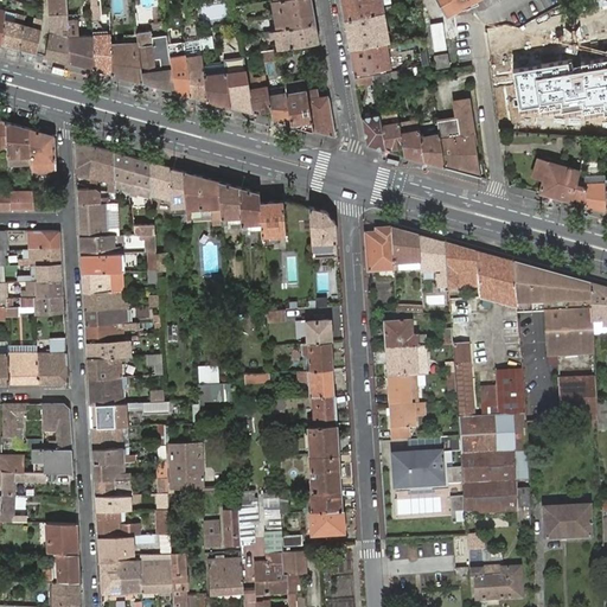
[(55,14),(68,14),(66,0),(50,0),(51,14),(55,14)]
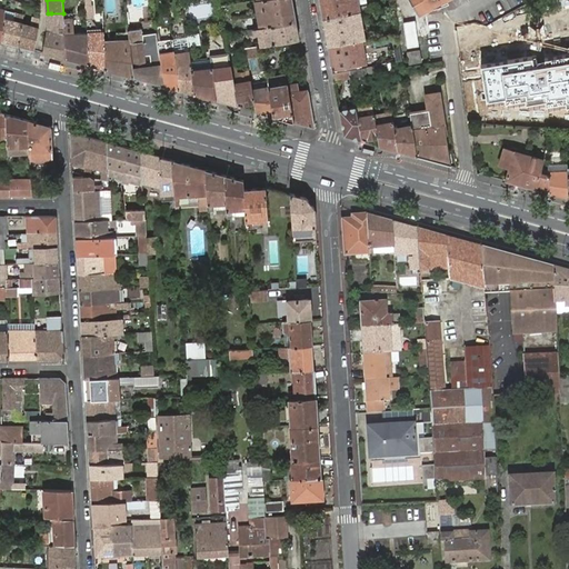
[(296,21),(291,0),(257,0),(256,0),(257,6),(262,5),(263,12),(258,13),(263,13),(265,21),(259,22),(260,28),(296,21)]
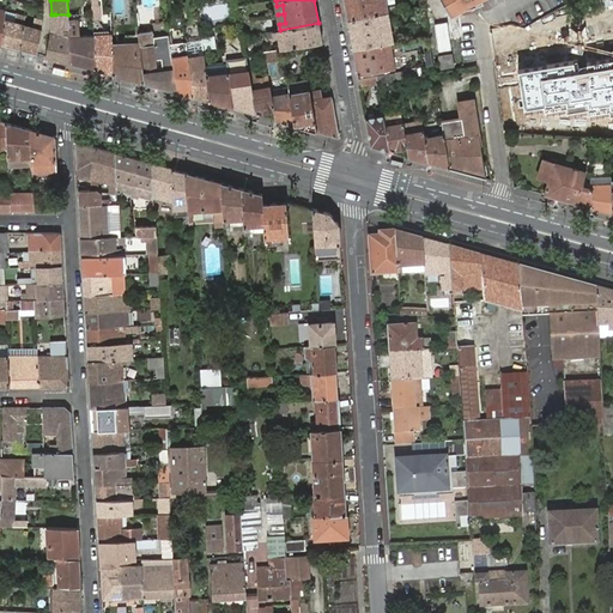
[(344,0),(349,19),(388,13),(387,12),(387,7),(381,8),(378,0),(344,0)]
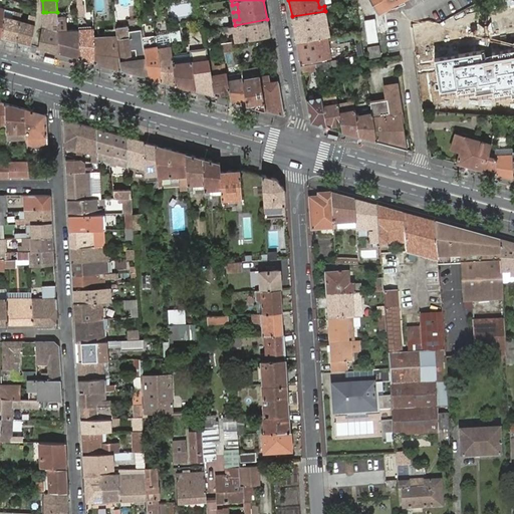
[(372,0),(378,10),(394,2),(396,5),(403,1),(402,0),(372,0)]
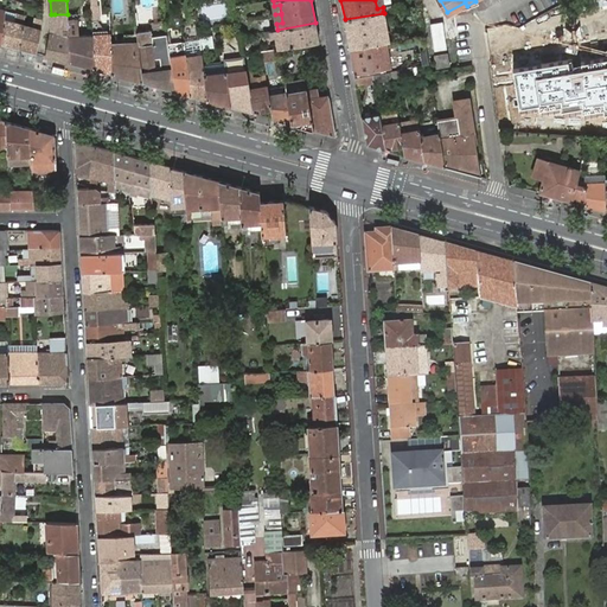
[(385,42),(389,42),(388,37),(382,37),(381,29),(387,27),(385,26),(379,27),(378,19),(384,18),(384,13),(345,19),(350,49),(385,42)]
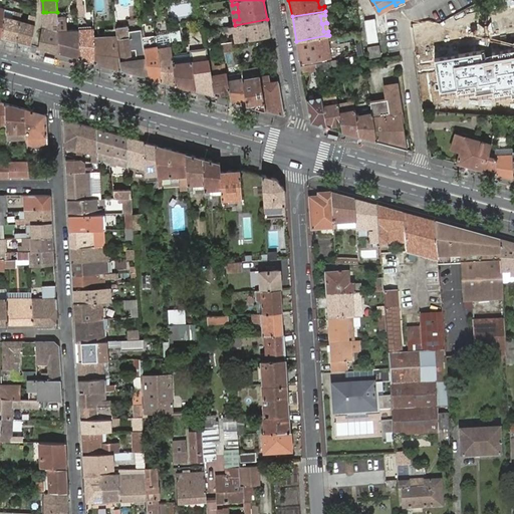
[(1,36),(16,41),(20,21),(21,14),(14,12),(13,19),(3,17),(1,36)]
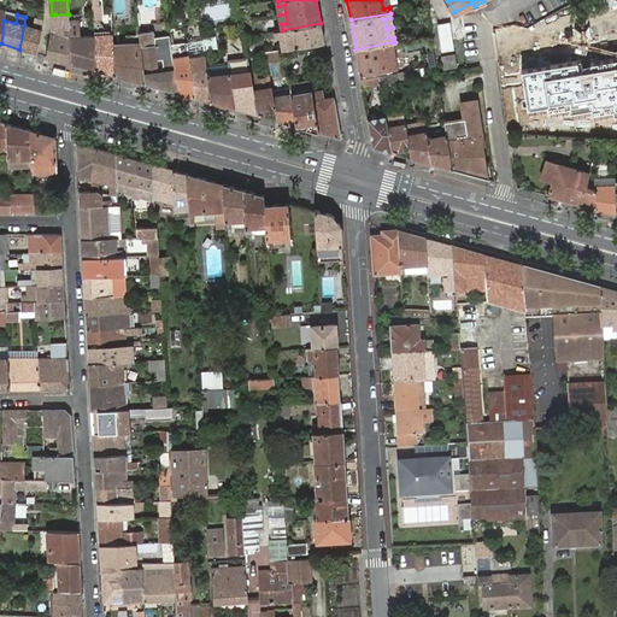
[(69,36),(70,36),(69,19),(69,15),(56,15),(54,30),(54,34),(69,36)]
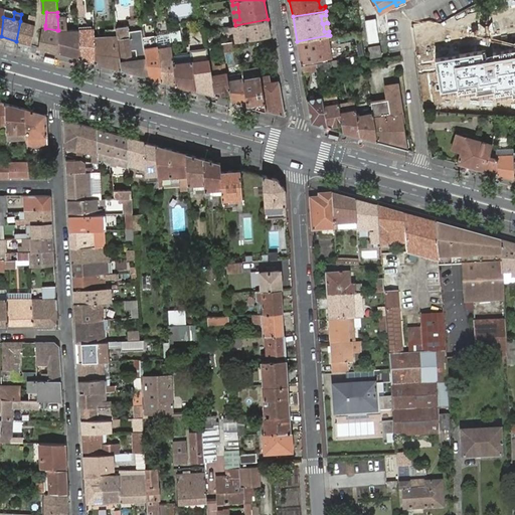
[(16,41),(31,45),(35,25),(36,20),(35,17),(31,16),(31,19),(29,19),(28,23),(20,21),(16,41)]
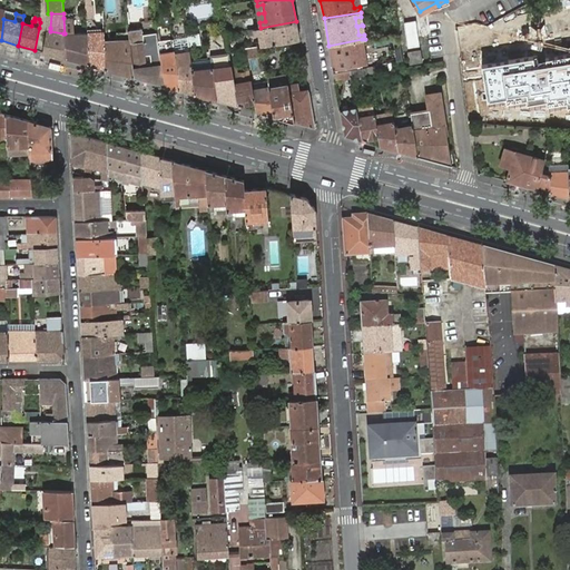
[(66,59),(89,65),(87,32),(75,33),(74,18),(64,18),(65,33),(64,33),(66,59)]
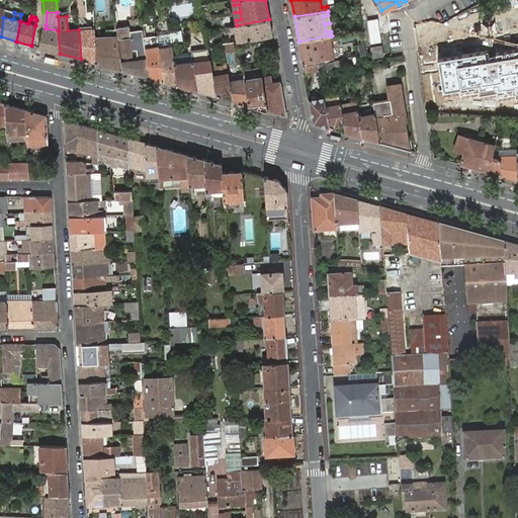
[(272,35),(269,19),(237,25),(226,27),(227,31),(236,29),(238,41),(252,38),(272,35)]
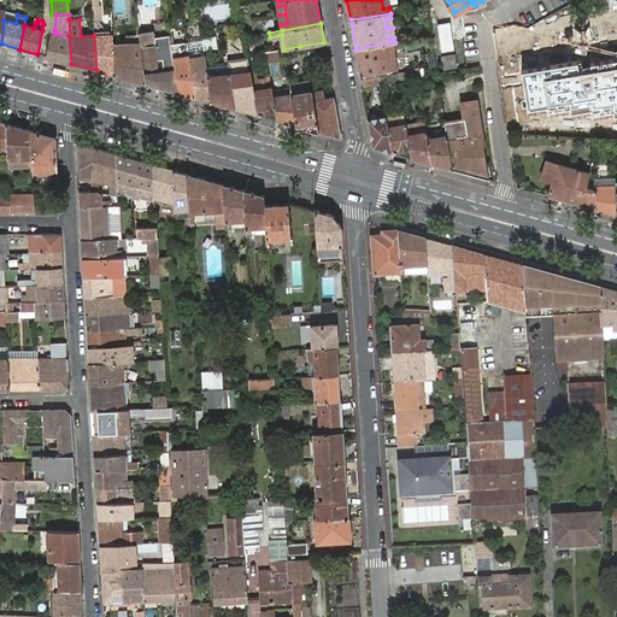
[(145,84),(178,93),(175,70),(172,48),(170,36),(156,37),(154,31),(140,34),(140,45),(145,84)]
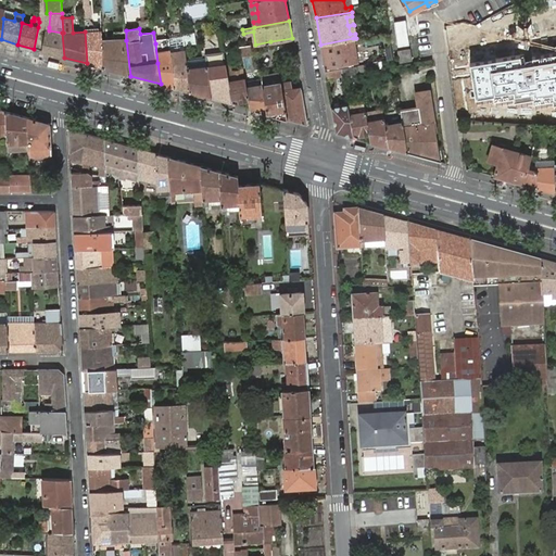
[(41,51),(64,58),(62,33),(49,30),(46,29),(41,51)]
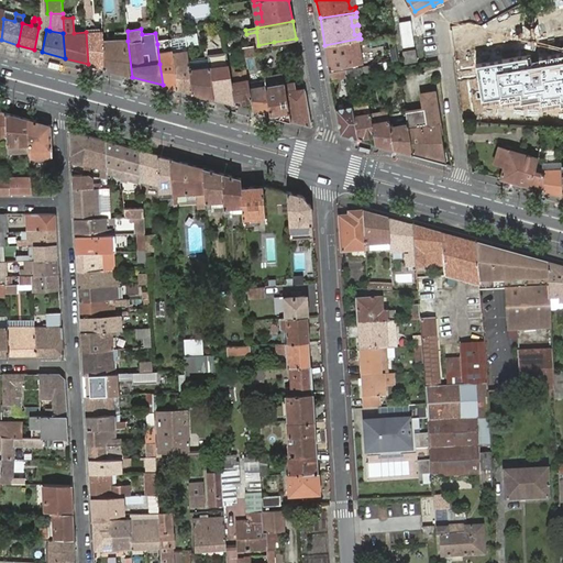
[(88,64),(105,68),(103,42),(102,31),(86,32),(88,64)]
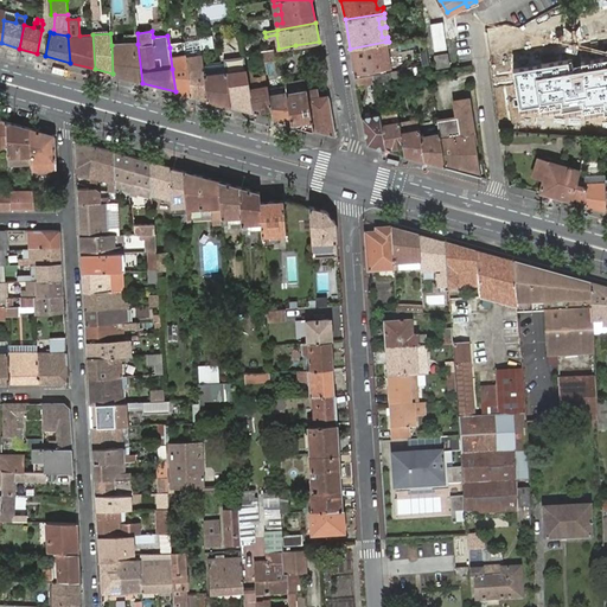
[(442,34),(430,37),(433,51),(445,49),(442,34)]
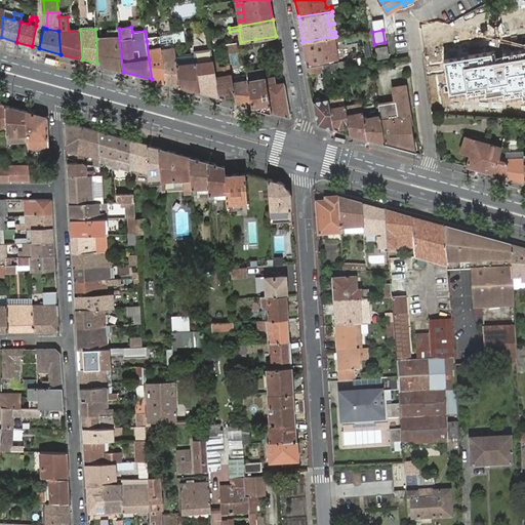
[(277,43),(276,36),(255,39),(256,46),(277,43)]
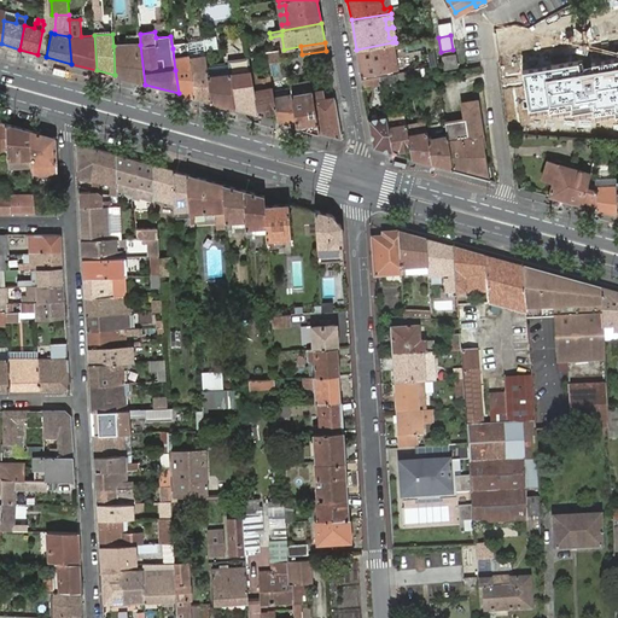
[(397,70),(392,42),(356,50),(361,76),(397,70)]
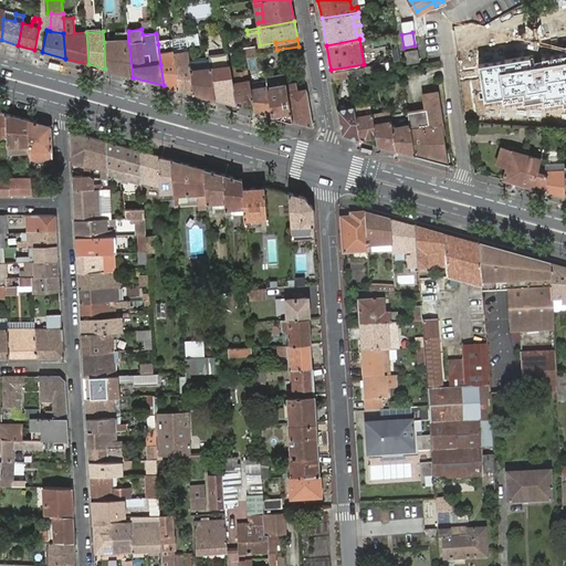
[(105,69),(133,77),(128,41),(104,42),(105,69)]
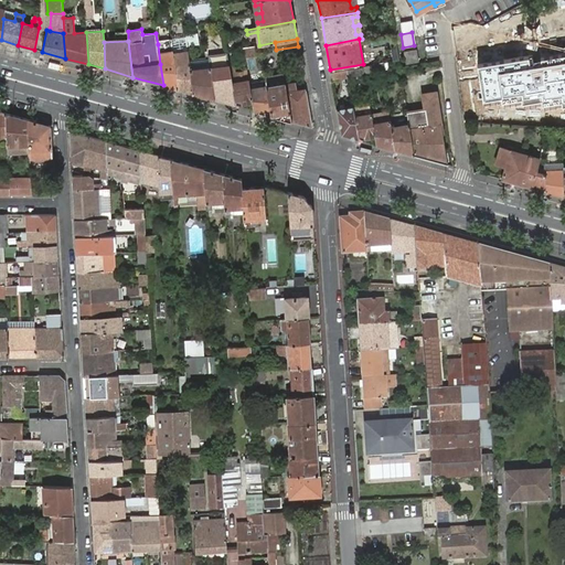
[(174,61),(173,49),(162,51),(161,44),(158,44),(160,64),(163,85),(178,89),(174,65),(174,61)]
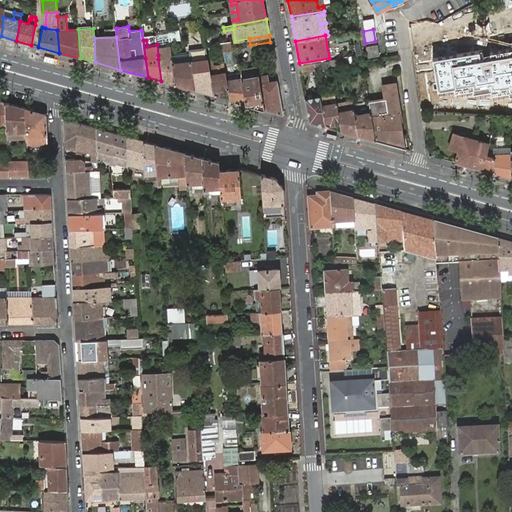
[(172,58),(170,43),(165,44),(167,54),(167,58),(158,59),(161,81),(175,85),(172,63),(172,59),(172,58)]
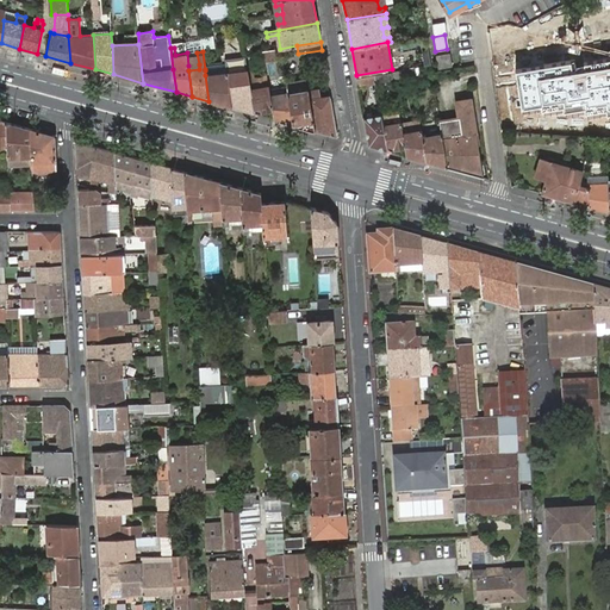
[(437,56),(439,68),(452,66),(450,54),(437,56)]
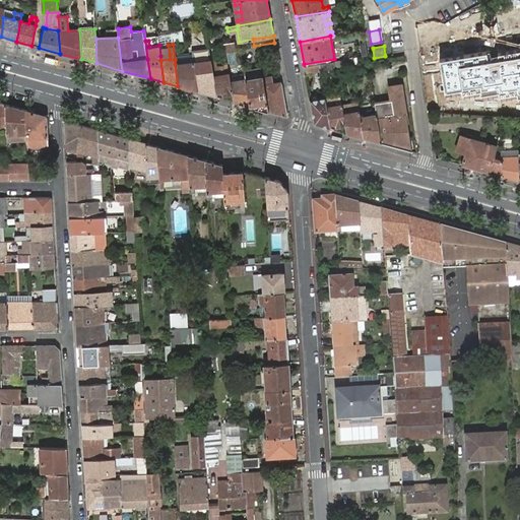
[(491,50),(440,59),(445,90),(462,87),(463,92),(481,88),(482,92),(500,89),(501,95),(516,93),(517,98),(519,96),(519,48),(491,54),(491,50)]
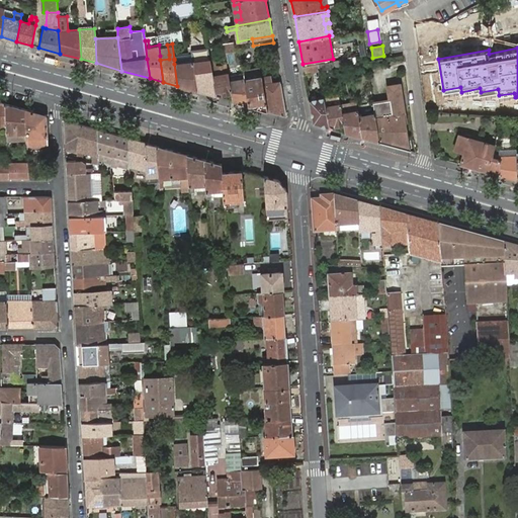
[(210,60),(209,57),(206,57),(206,60),(193,62),(174,64),(177,86),(217,97),(216,91),(213,76),(212,72),(210,60)]
